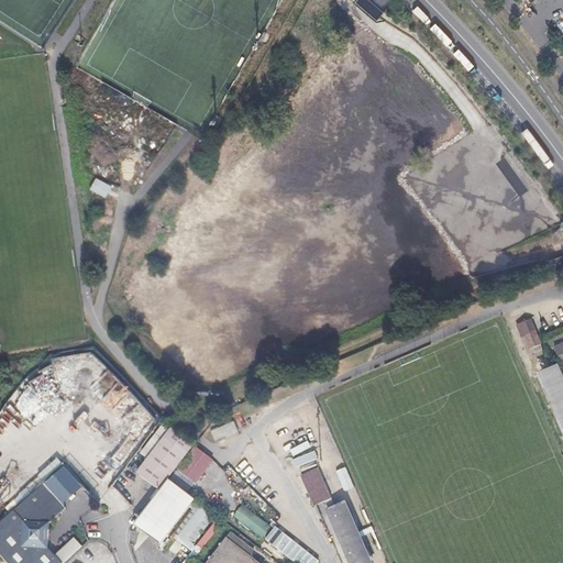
[(95,177),(90,189),(106,196),(110,184),(95,177)]
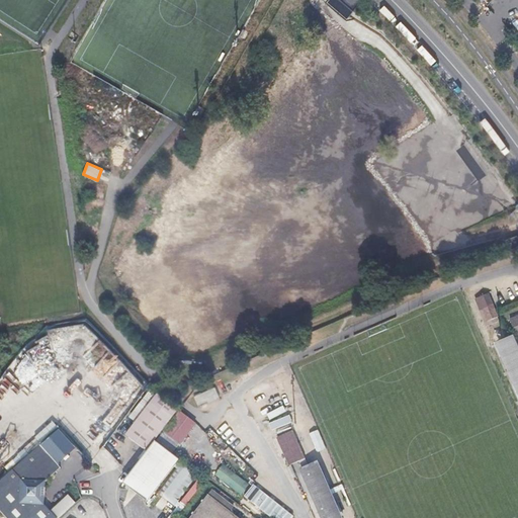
[(488,319),(496,315),(487,293),(478,297),(483,308),(488,319)]
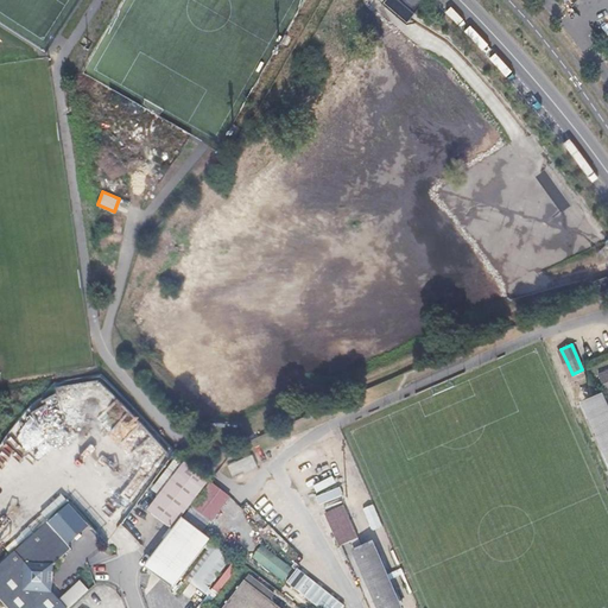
[(572,374),(567,361),(562,363),(569,380),(584,373),(582,369),(572,374)]
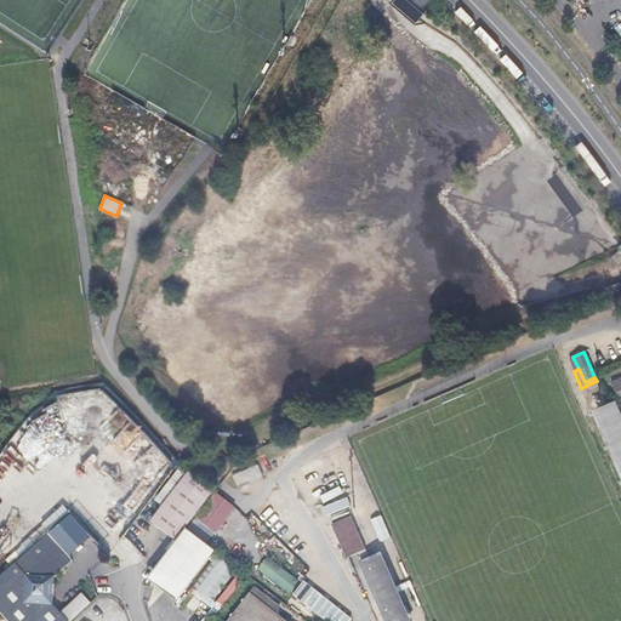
[(84,406),(102,402),(103,403),(110,402),(106,383),(58,396),(61,404),(81,399),(84,406)]
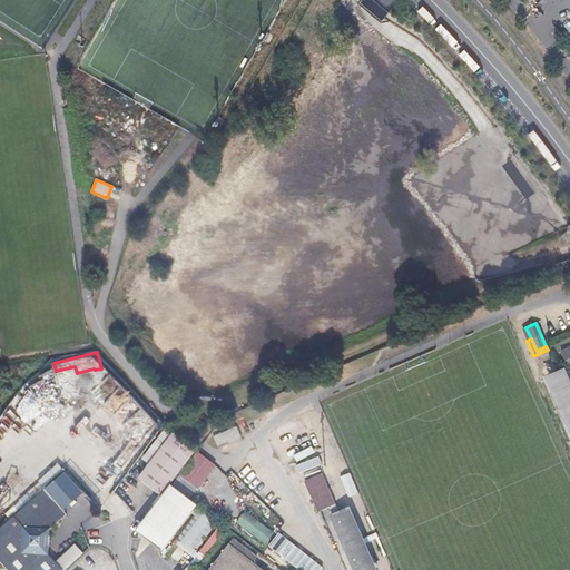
[(569,387),(561,367),(558,369),(538,377),(569,450),(569,387)]
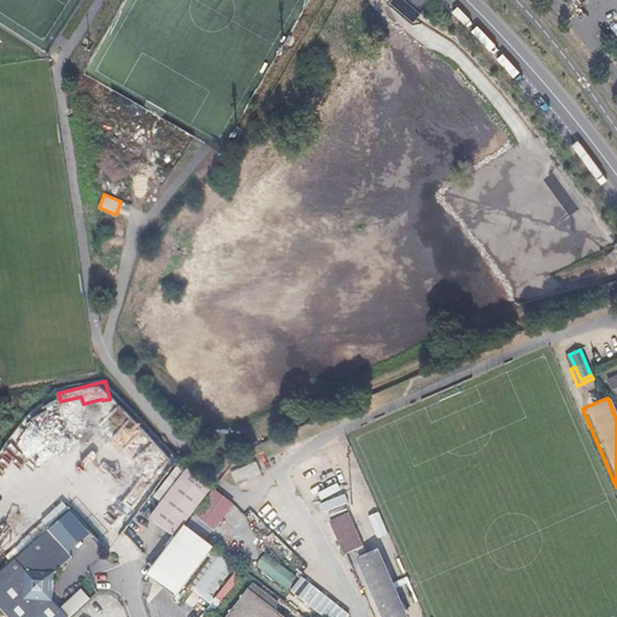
[(66,444),(60,405),(45,407),(45,413),(31,415),(33,427),(21,428),(23,441),(16,442),(17,451),(66,444)]
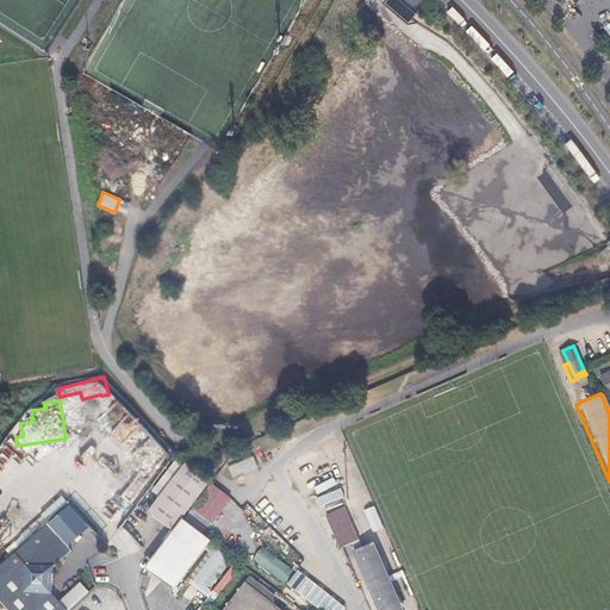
[(172,531),(181,518),(209,484),(185,465),(147,512),(169,530),(165,536),(168,537),(172,531)]
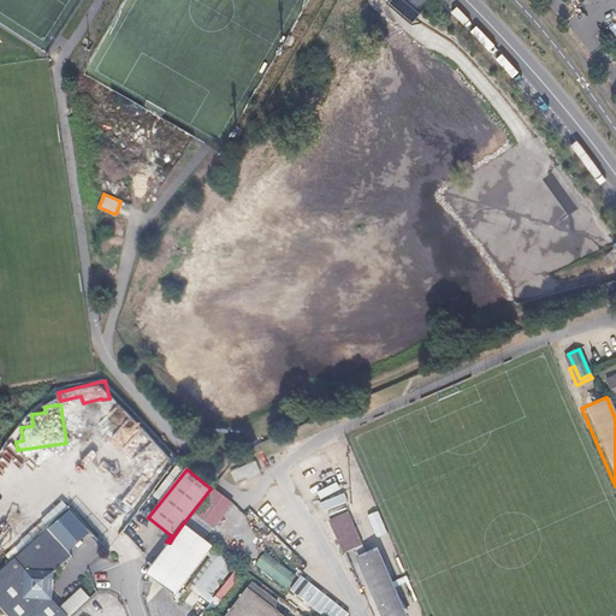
[(214,490),(195,515),(212,528),(231,503),(214,490)]
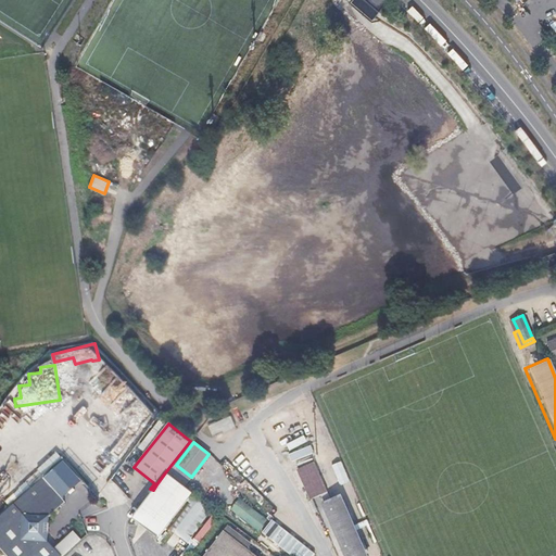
[(292,460),(314,453),(312,445),(289,453),(292,460)]
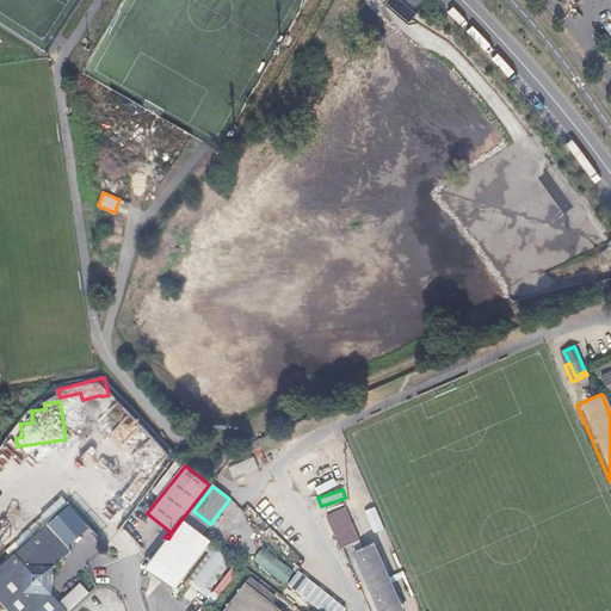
[(403,610),(374,544),(363,549),(344,508),(325,517),(340,550),(352,544),(356,551),(352,554),(377,610),(403,610)]
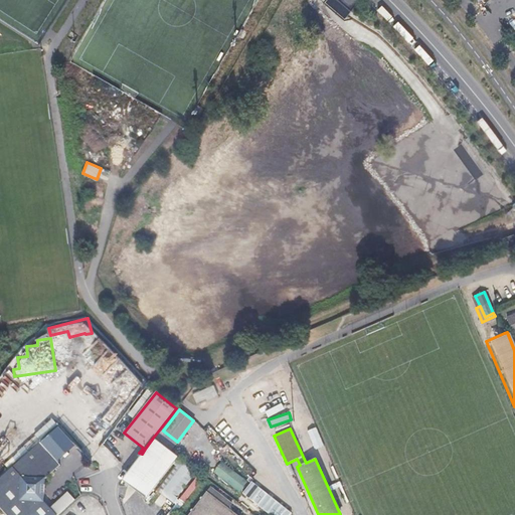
[(145,496),(170,464),(175,458),(176,456),(153,438),(145,449),(142,454),(126,477),(124,480),(145,496)]
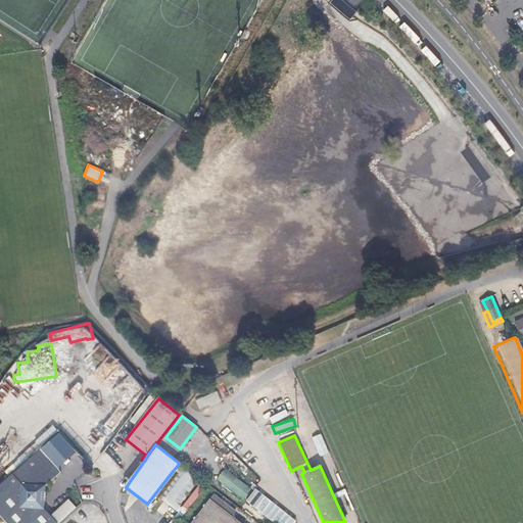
[(41,446),(0,482),(0,514),(7,522),(58,522),(42,505),(46,484),(62,470),(41,446)]
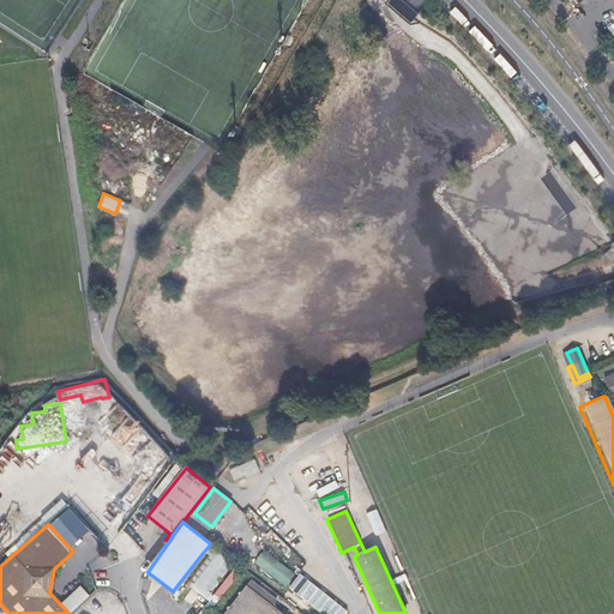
[(209,546),(203,553),(205,554),(184,582),(206,600),(210,594),(209,593),(232,563),(209,546)]
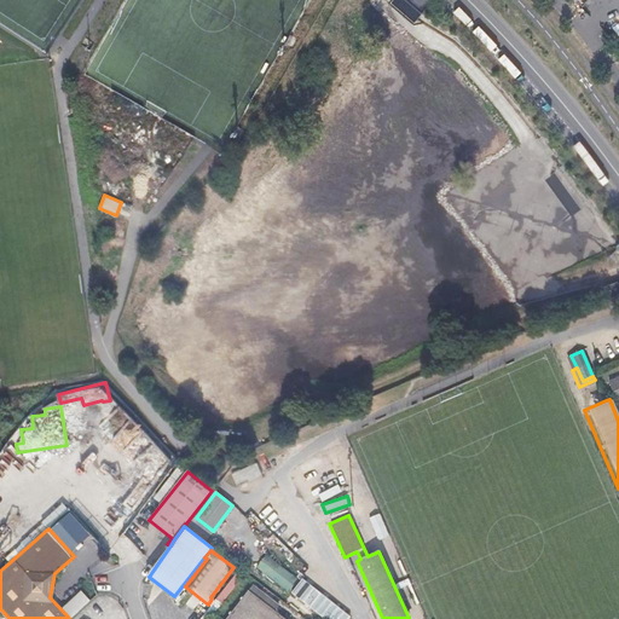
[(266,554),(256,566),(288,590),(298,578),(266,554)]
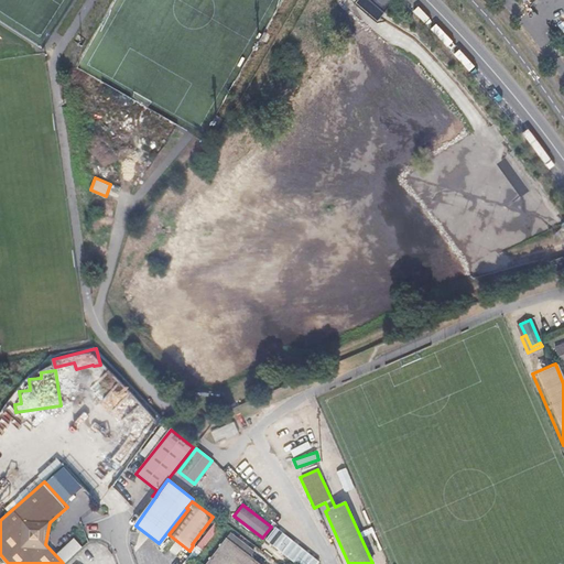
[(206,528),(212,532),(220,521),(215,517),(206,528)]
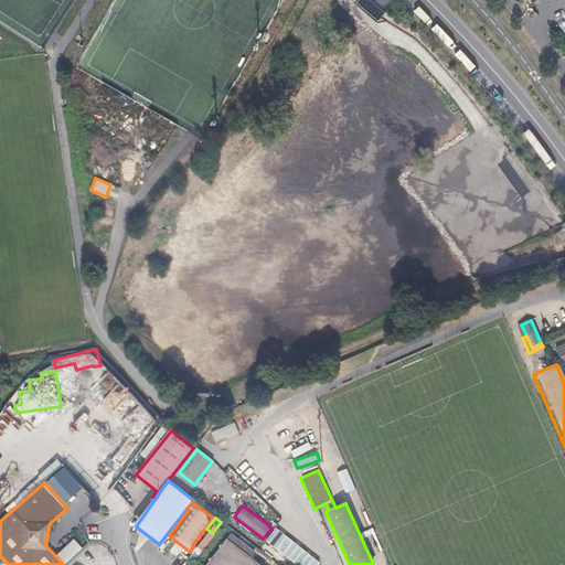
[(258,564),(224,537),(202,564),(258,564)]
